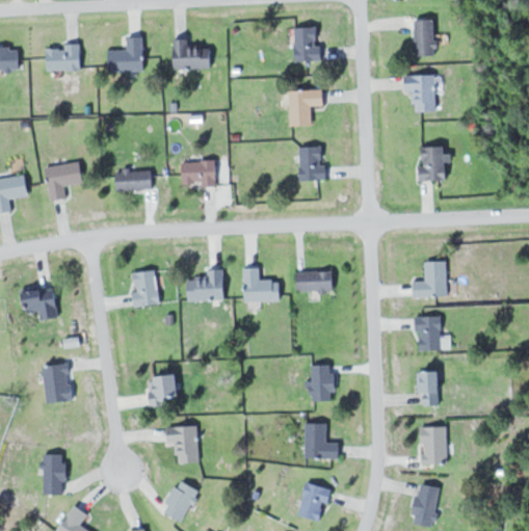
[(434,19),(415,19),(415,55),(434,55),(434,19)]
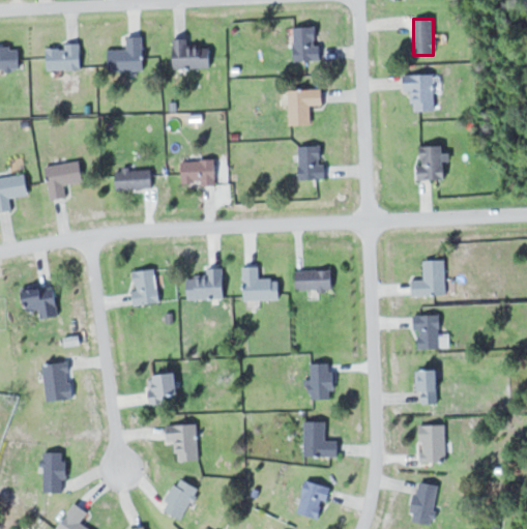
[(292,27),(292,60),(317,60),(317,27),(292,27)]
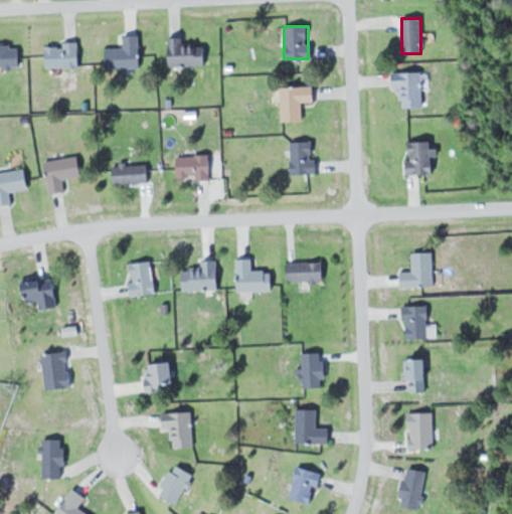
[(138,68),(138,35),(122,35),(122,48),(104,48),(104,68),(138,68)]
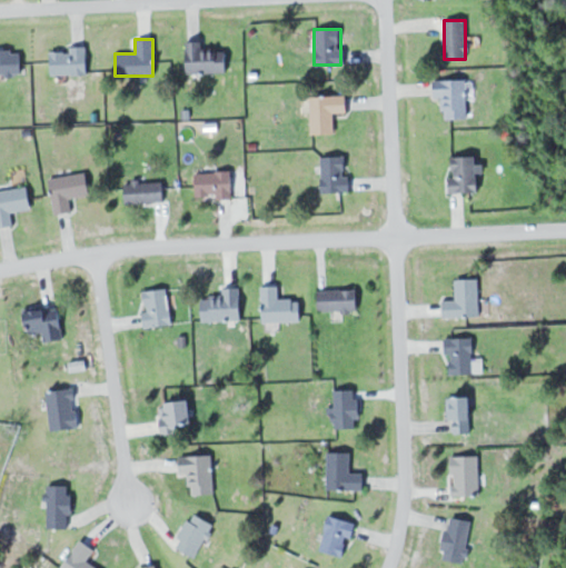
[(204,50),(204,42),(185,42),(185,73),(225,73),(225,50),(204,50)]
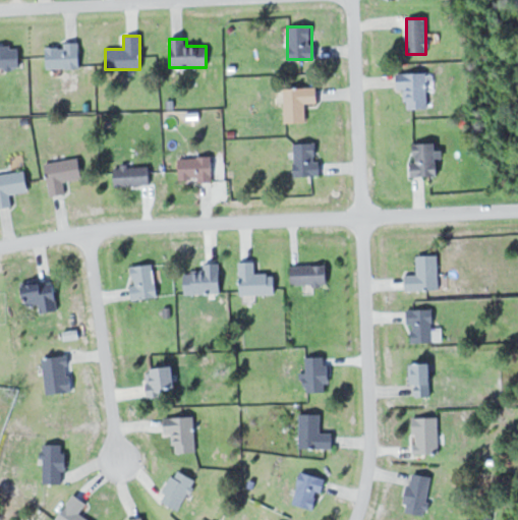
[(78,68),(78,44),(44,44),(44,68),(78,68)]
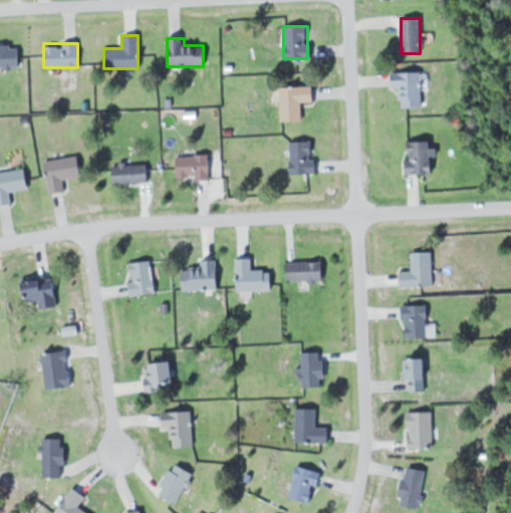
[(0,67),(18,67),(17,46),(0,46),(0,67)]
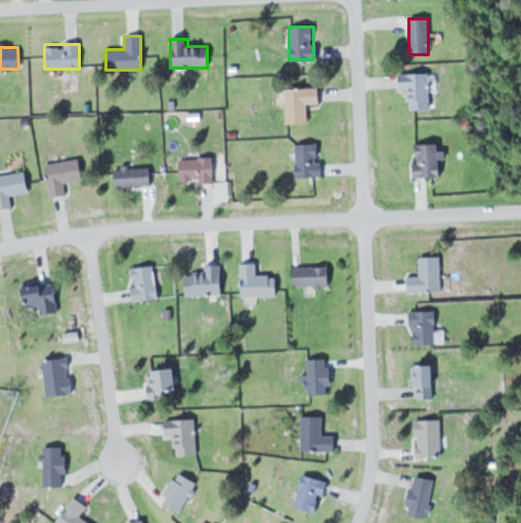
[(428,74),(397,74),(397,89),(406,89),(406,110),(428,110),(428,74)]
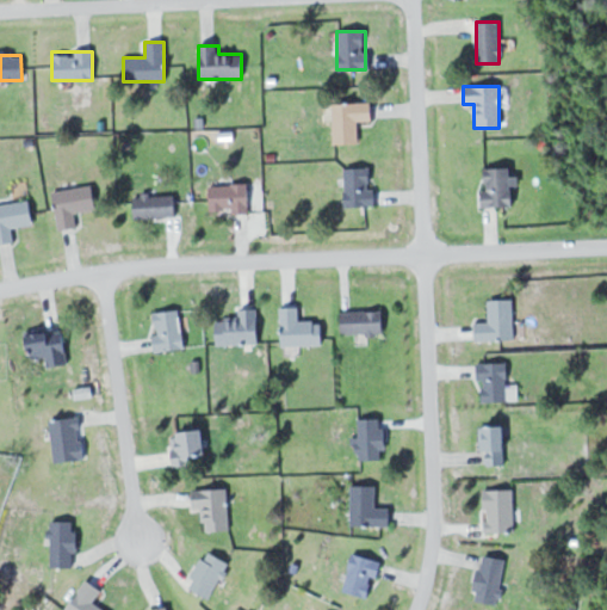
[(330,143),(355,143),(355,122),(370,122),(370,104),(330,104),(330,143)]
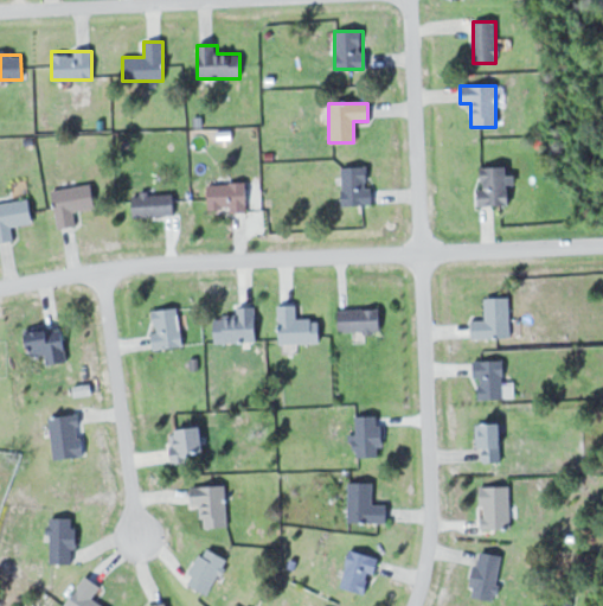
[(369,167),(340,167),(340,206),(369,206),(369,167)]
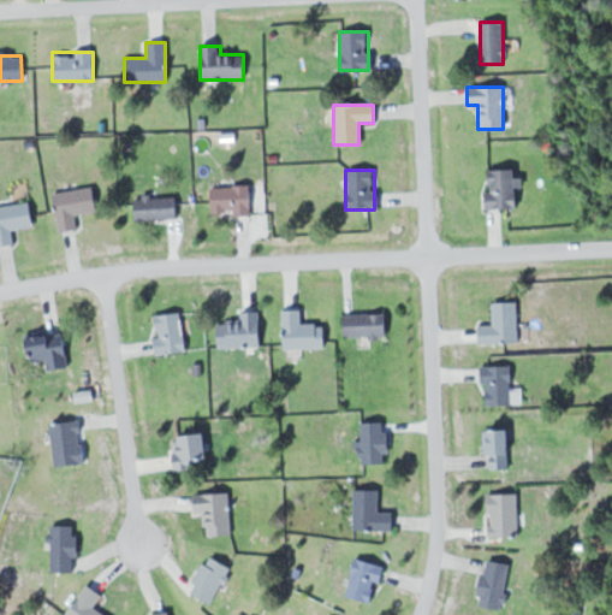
[(514,210),(514,170),(486,170),(486,210),(514,210)]
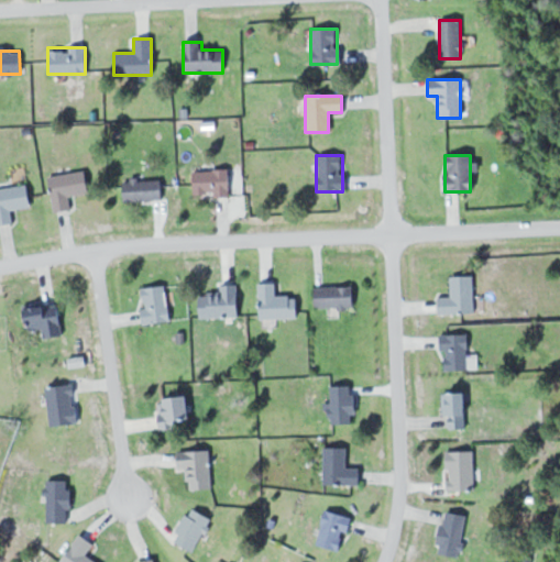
[(191,169),(191,197),(228,197),(228,169),(191,169)]
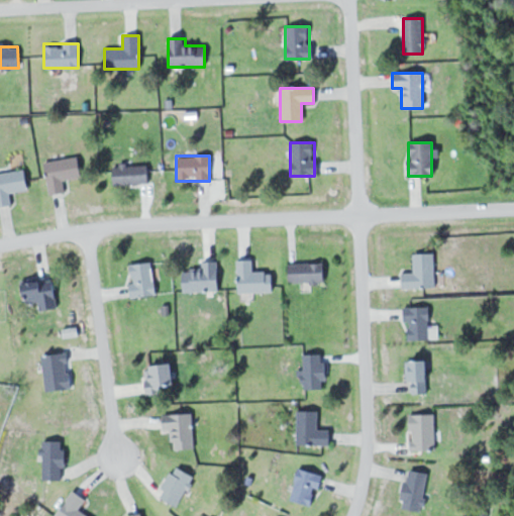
[(43,164),(49,196),(64,193),(62,181),(81,177),(77,157),(43,164)]
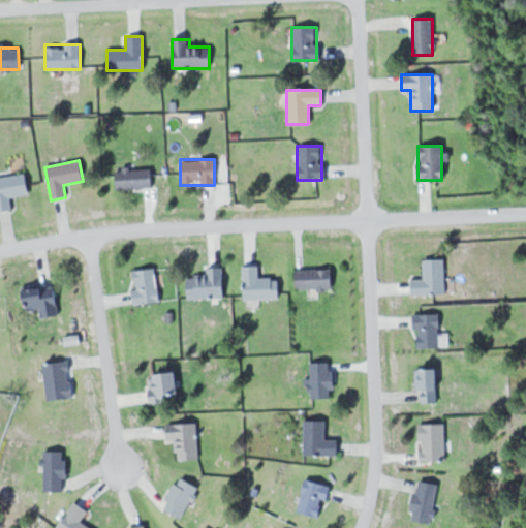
[(115,169),(115,188),(150,188),(150,169),(115,169)]
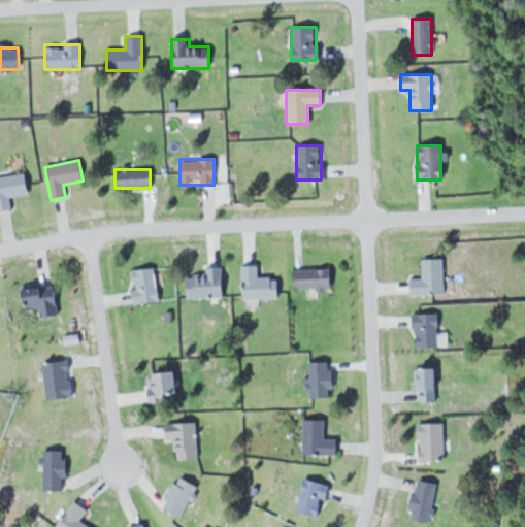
[(0,211),(10,210),(8,198),(27,195),(24,173),(0,176),(0,211)]
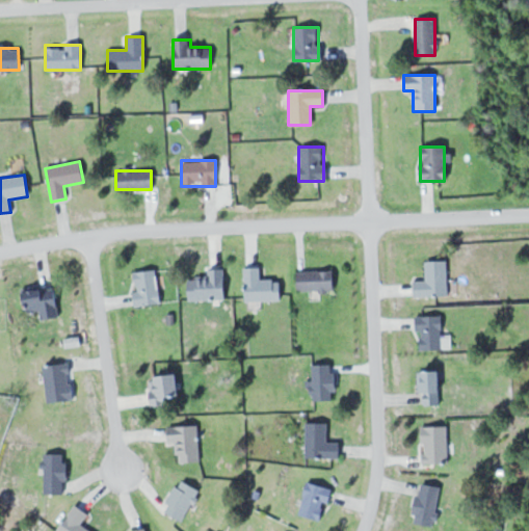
[(447,297),(447,262),(424,262),(424,282),(414,282),(414,297),(447,297)]
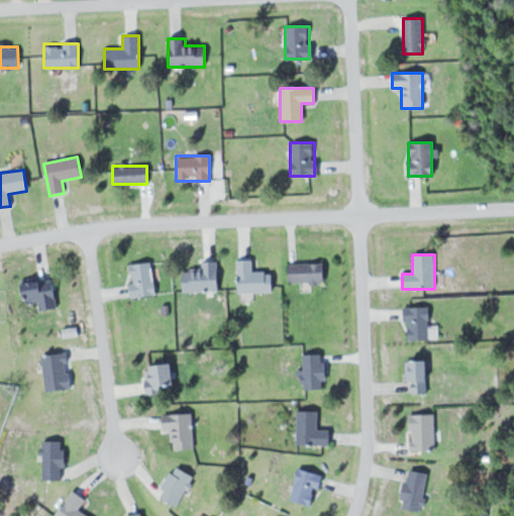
[(235,262),(236,294),(272,293),(271,273),(251,273),(251,261),(235,262)]
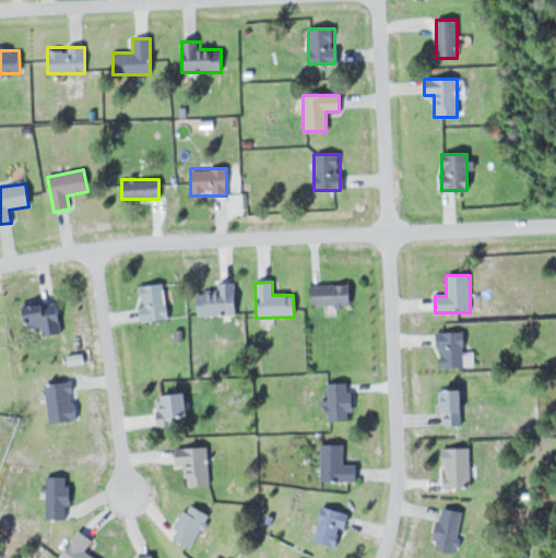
[(196,294),(196,317),(235,316),(235,283),(216,284),(216,294),(196,294)]
